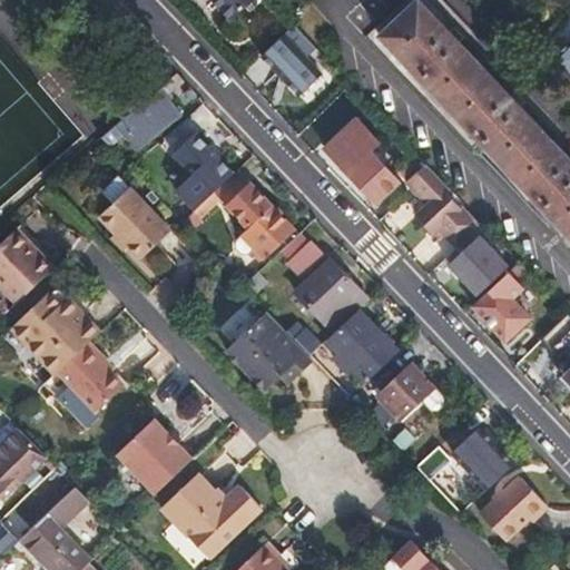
[(212,0),(232,22),(244,11),(254,0),(212,0)]
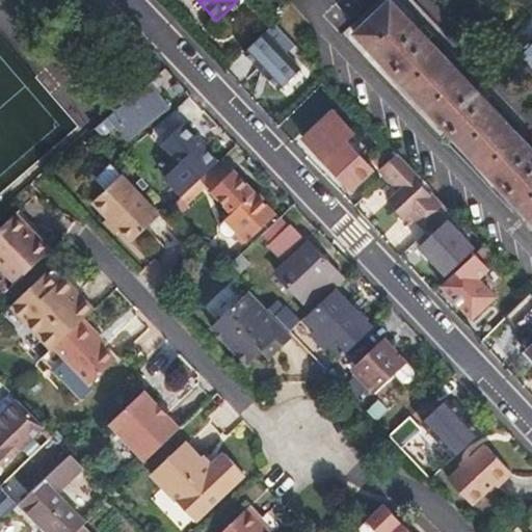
[(391,1),(357,33),(417,99),(506,190),(531,218),(531,151),(513,131),(434,47),(391,1)]
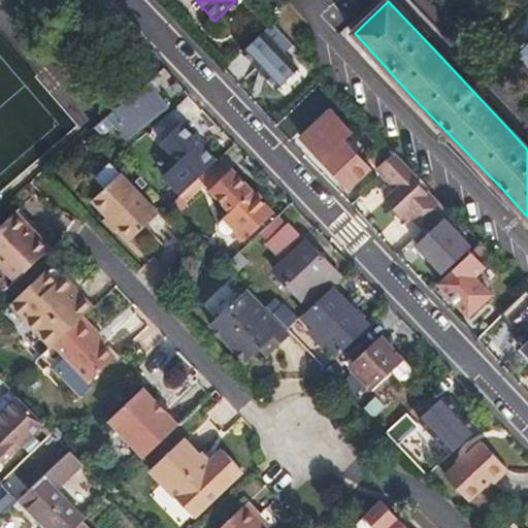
[(271,23),(241,52),(276,88),(298,67),(283,51),(291,42),(271,23)]
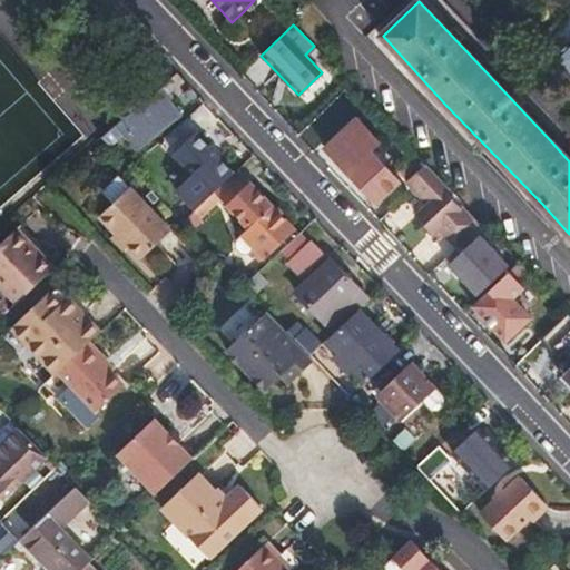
[(569,42),(553,58),(569,76),(569,42)]
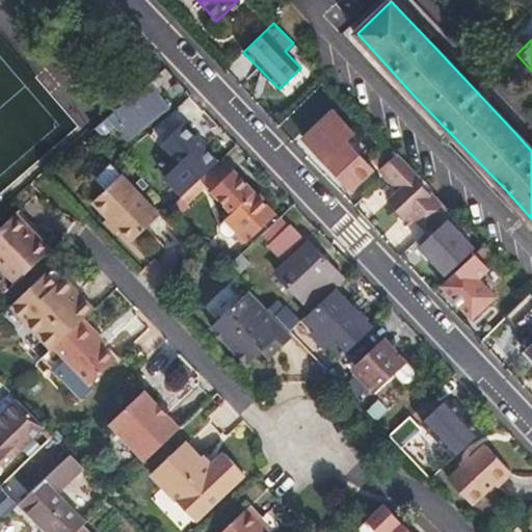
[(150,83),(148,85),(136,95),(97,129),(103,136),(114,126),(128,140),(168,106),(150,83)]
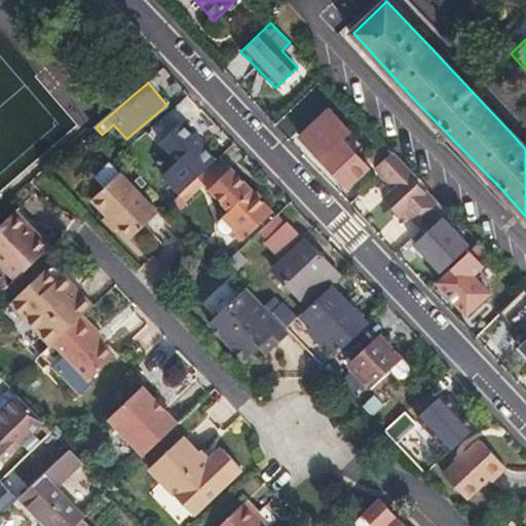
[(348,187),(369,166),(364,160),(344,140),(351,132),(330,108),(299,137),(348,187)]
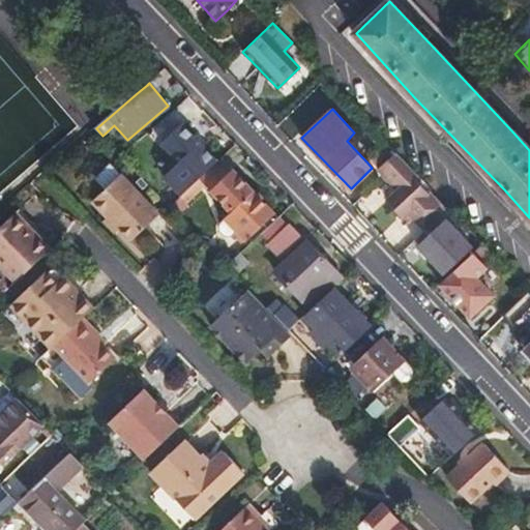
[(200,178),(217,162),(182,123),(162,143),(179,162),(164,176),(181,195),(200,178)]
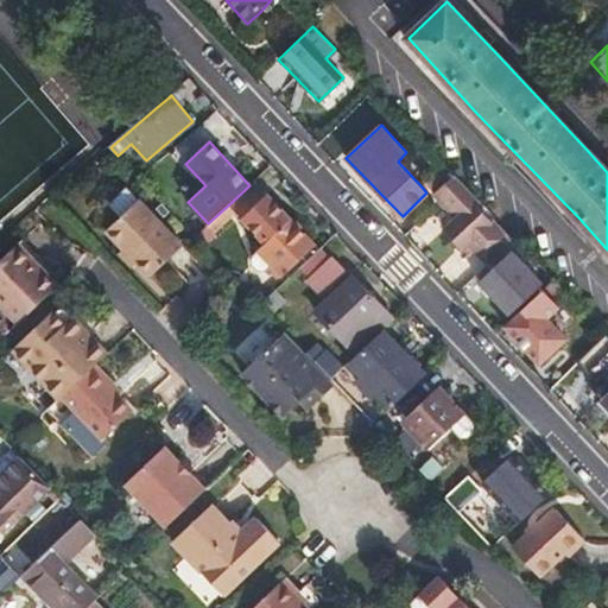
[(515,239),(455,173),(435,192),(456,216),(443,228),(461,251),(468,242),(488,264),(515,239)]
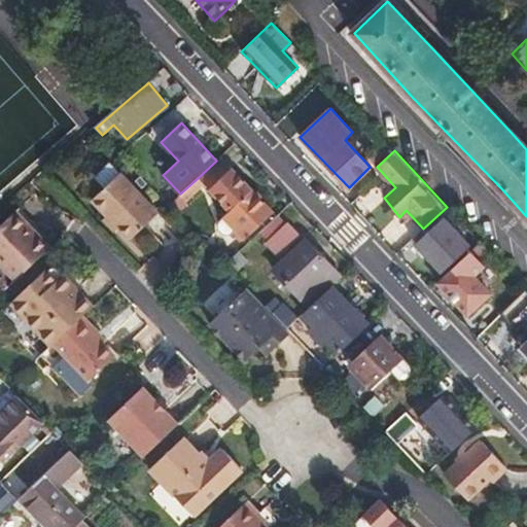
[(274,213),(220,156),(216,161),(199,177),(230,210),(223,216),(234,227),(245,240),(274,213)]
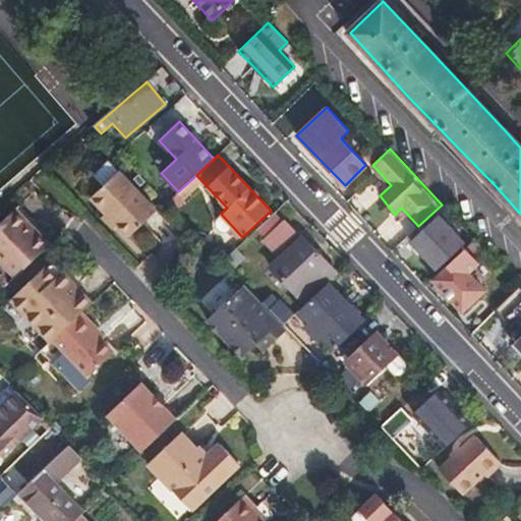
[(121,172),(94,198),(129,237),(157,211),(121,172)]
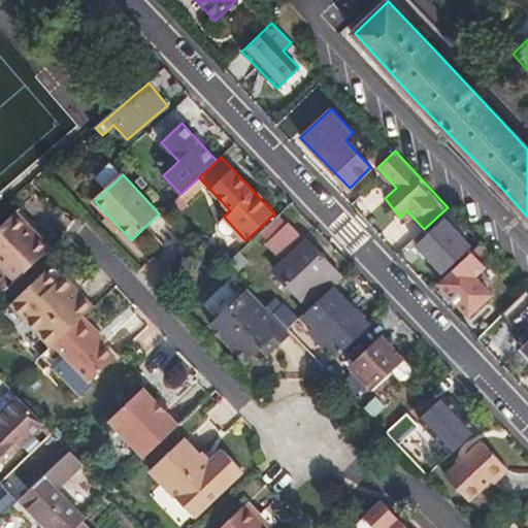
[(21,208),(18,212),(32,227),(33,228),(36,225),(21,208)]
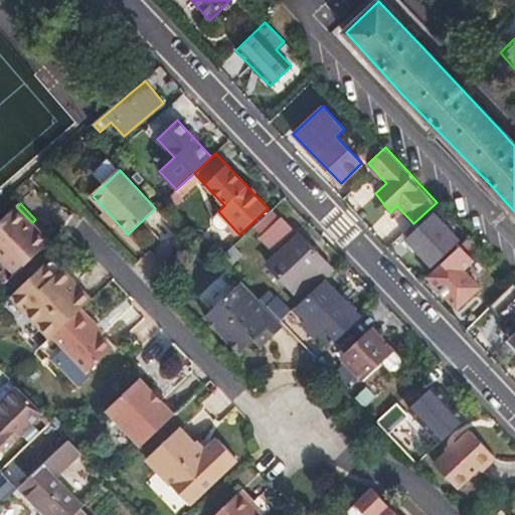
[(31,221),(17,207),(0,222),(0,260),(16,277),(51,242),(38,229),(34,233),(27,226),(31,221)]
